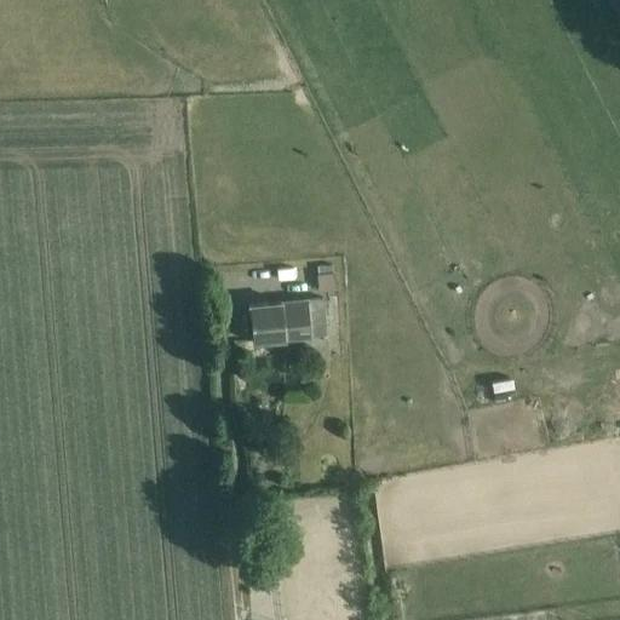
[(333,264),(317,265),(319,274),(317,274),(319,291),(336,290),(333,264)]
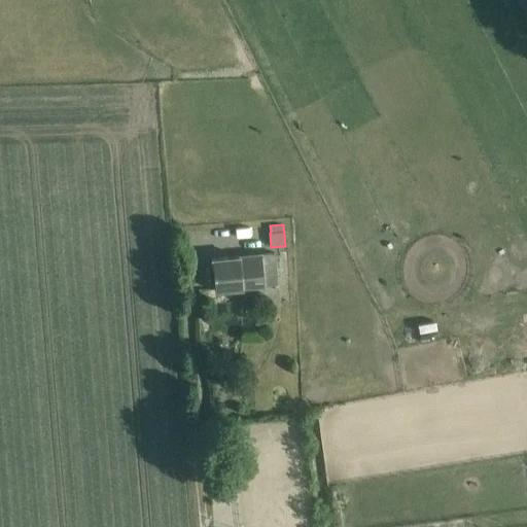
[(276,253),(212,259),(215,291),(279,285),(276,253)]
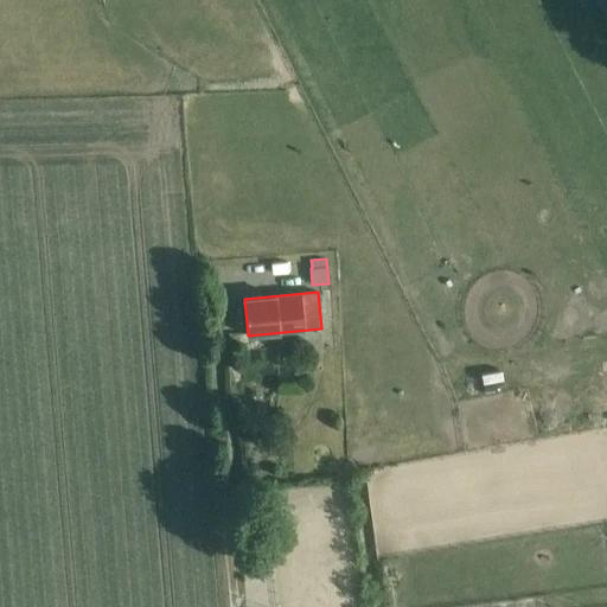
[(287,443),(275,445),(276,451),(276,457),(288,455),(287,443)]
